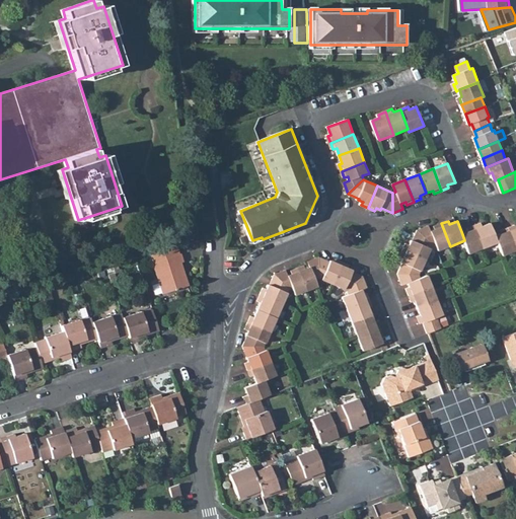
[(437,244),(439,250),(450,246),(441,223),(435,226),(436,229),(432,230),(430,225),(419,230),(433,246),(437,244)]
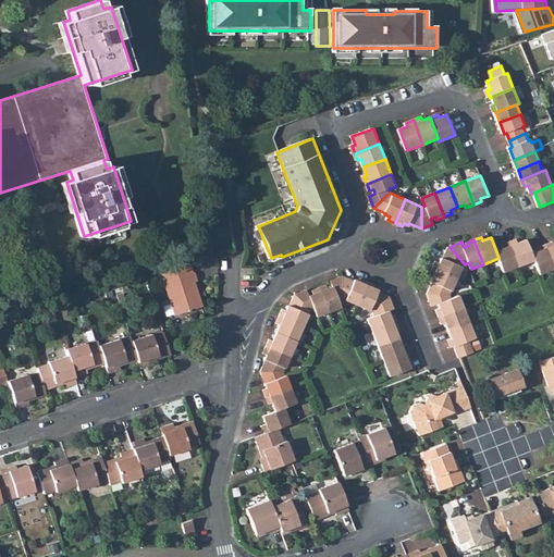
[(511,242),(520,267),(536,261),(533,254),(527,239),(519,243),(517,239),(511,242)]
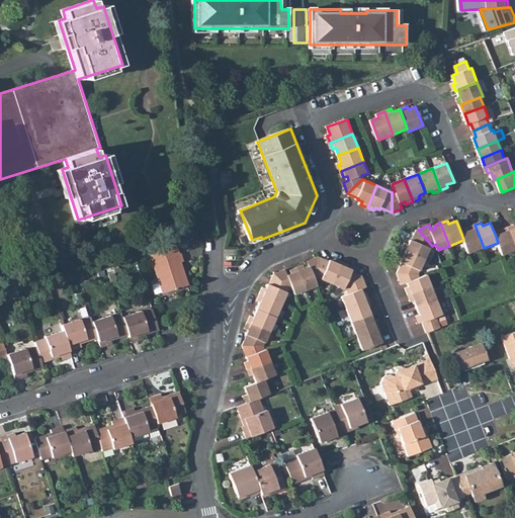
[(463,240),(469,254),(484,248),(475,225),(467,228),(468,231),(461,234),(463,240)]
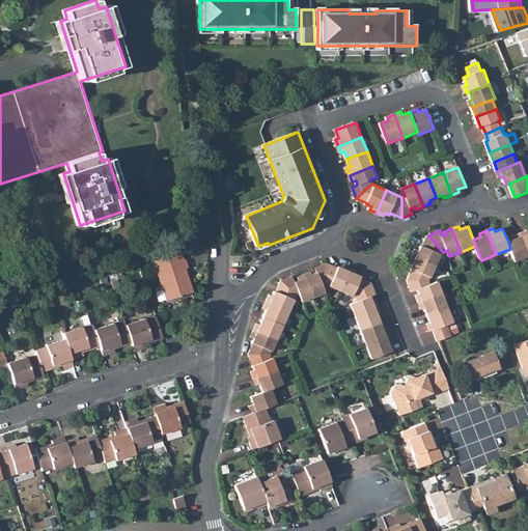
[(510,249),(516,261),(527,256),(527,247),(522,232),(515,235),(516,239),(508,242),(510,249)]
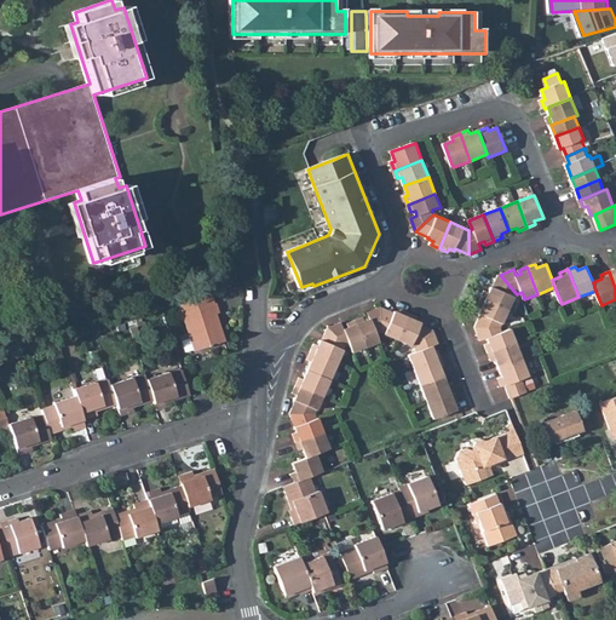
[(483,299),(511,310),(517,294),(500,275),(494,287),(493,287),(490,292),(487,291),(483,299)]
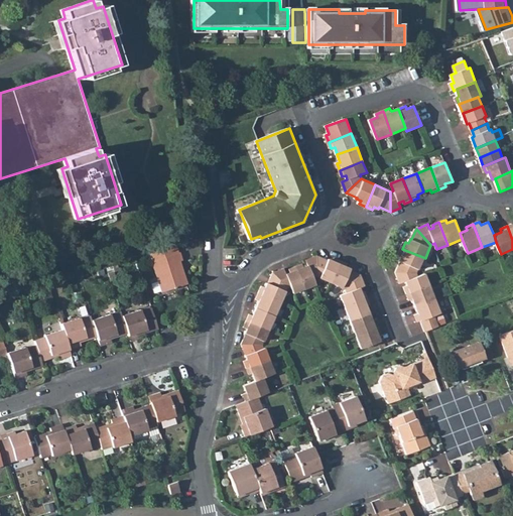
[(180,252),(178,245),(152,253),(155,260),(154,261),(164,291),(186,284),(182,271),(184,270),(181,261),(184,260),(181,252),(180,252)]
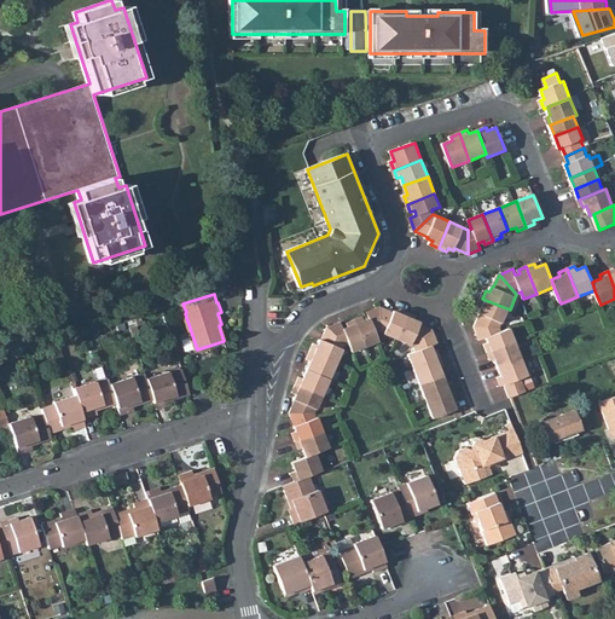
[(502,328),(510,310),(482,299),(479,306),(482,308),(480,313),(481,314),(475,327),(502,328)]
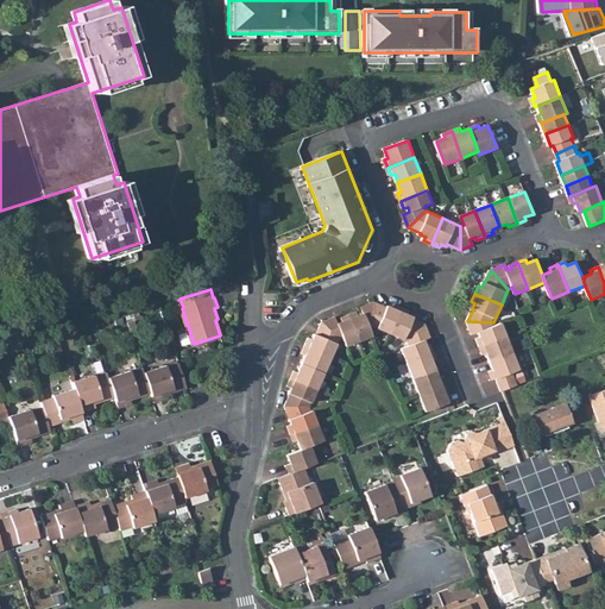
[(351,314),(361,341),(375,337),(371,328),(376,327),(376,301),(363,307),(365,313),(360,315),(359,312),(351,314)]
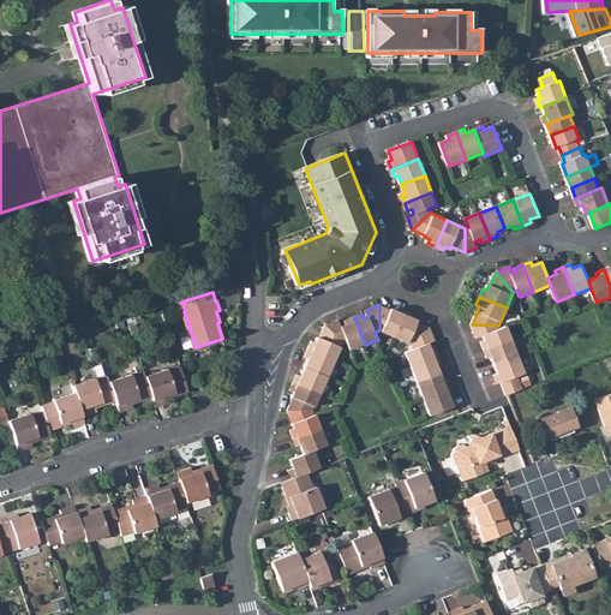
[(393,310),(379,304),(379,330),(396,338),(408,310),(400,308),(399,310),(393,309),(393,310)]
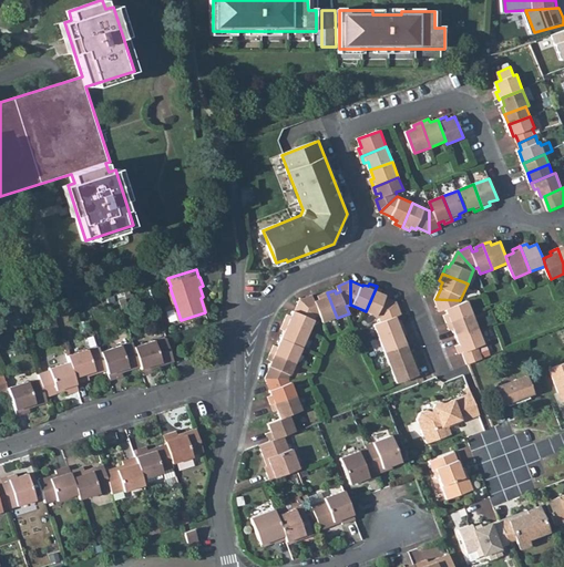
[(387,295),(382,292),(383,289),(377,286),(366,311),(381,318),(398,301),(386,297),(387,295)]
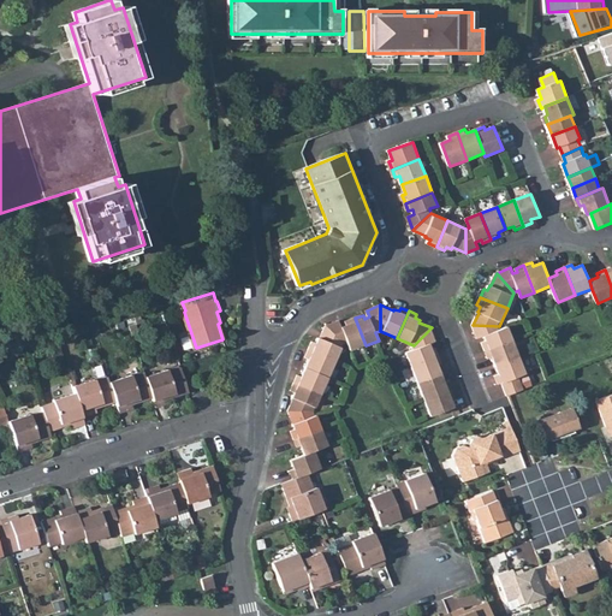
[(349,343),(352,350),(366,345),(355,318),(346,321),(349,325),(343,327),(340,320),(327,325),(345,344),(349,343)]
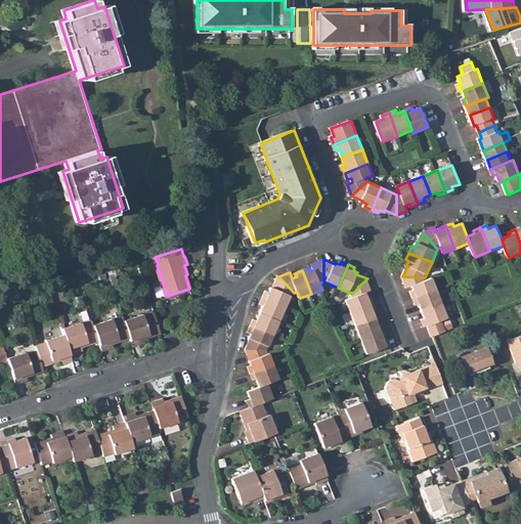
[(267,290),(264,297),(287,307),(294,293),(278,276),(273,288),(272,288),(270,292),(267,290)]
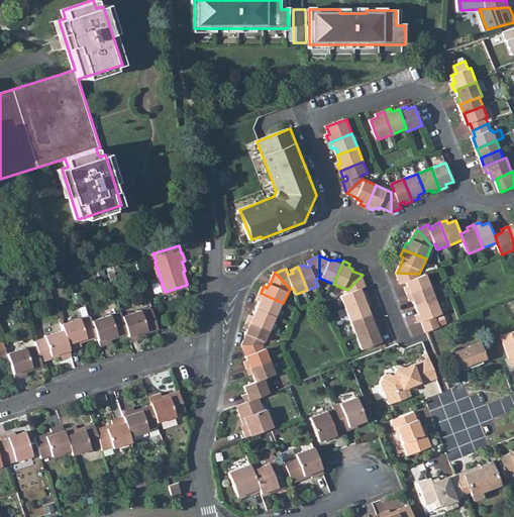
[(397,273),(402,285),(407,283),(409,287),(405,288),(408,295),(431,285),(427,275),(420,277),(419,274),(397,273)]
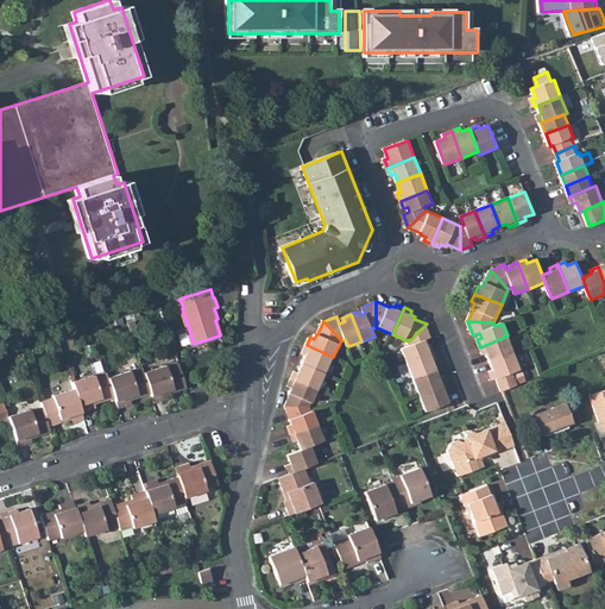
[(435,351),(432,344),(428,345),(426,340),(433,338),(427,324),(409,341),(411,345),(403,349),(408,362),(435,351)]
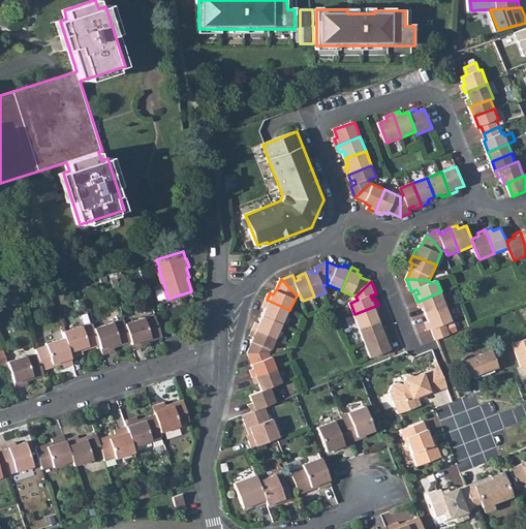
[(447,306),(441,291),(418,302),(421,308),(424,307),(427,314),(447,306)]
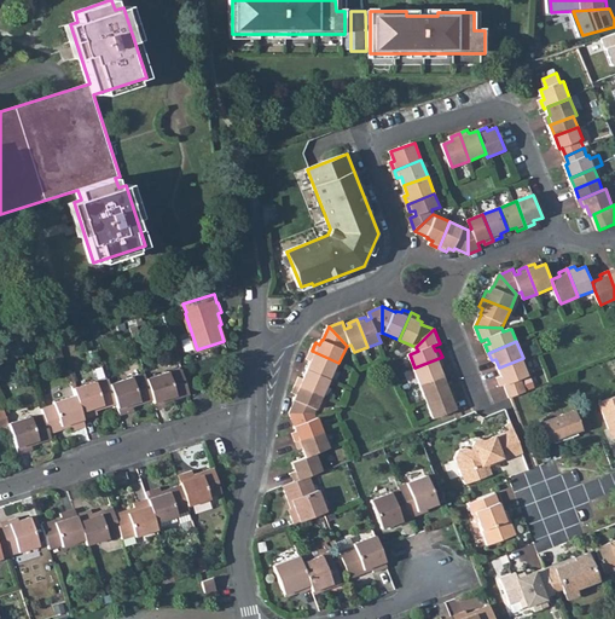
[(312,360),(308,370),(331,380),(338,363),(312,351),(308,359),(312,360)]
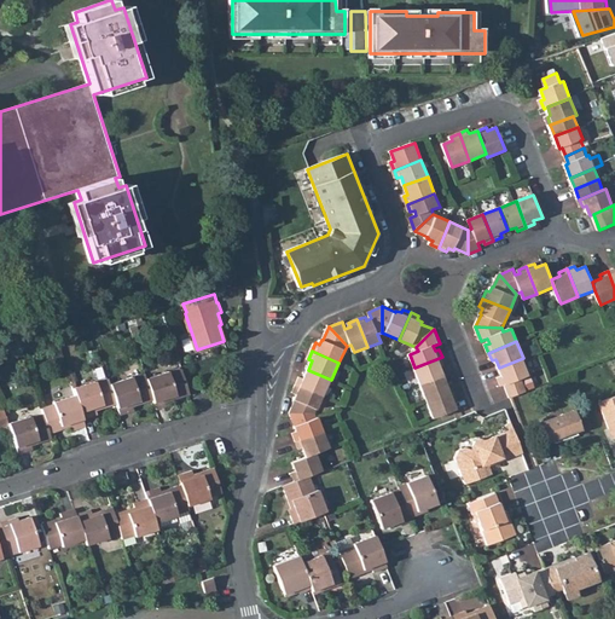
[(445,375),(441,366),(445,365),(442,357),(415,368),(422,385),(445,375)]
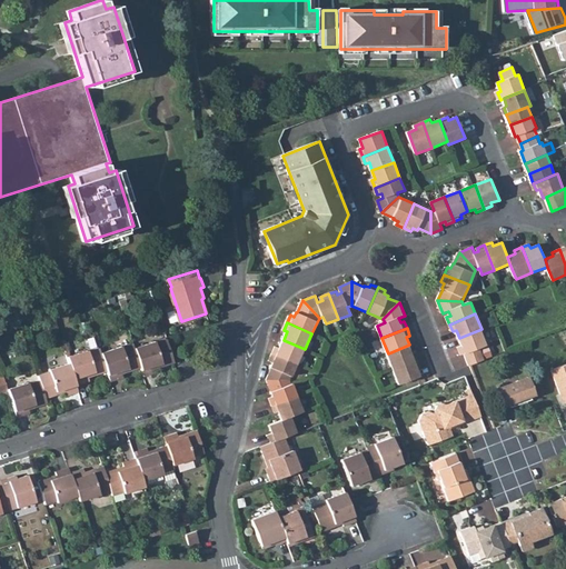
[(488,345),(482,329),(459,338),(463,346),(459,348),(462,355),(465,353),(482,348),(488,345)]
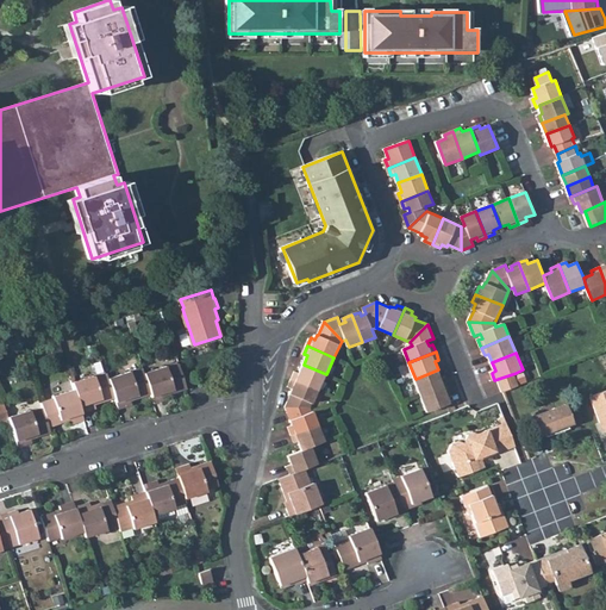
[(168,366),(147,373),(152,393),(156,403),(169,398),(168,394),(167,392),(176,388),(177,392),(189,387),(181,363),(169,367),(168,366)]
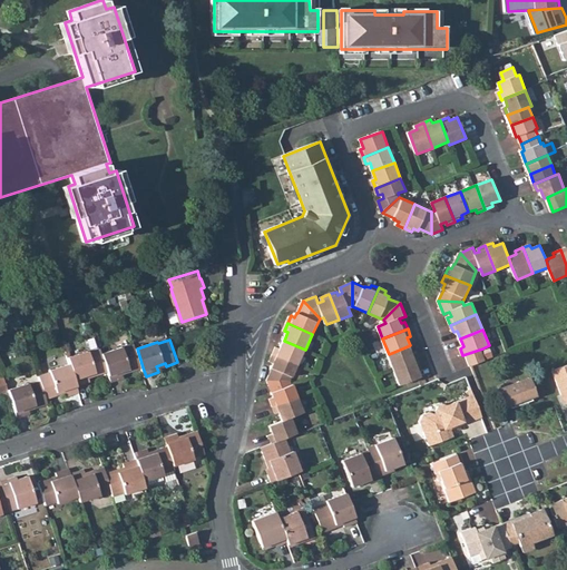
[(277,346),(274,354),(299,365),(305,350),(284,341),(281,349),(277,346)]
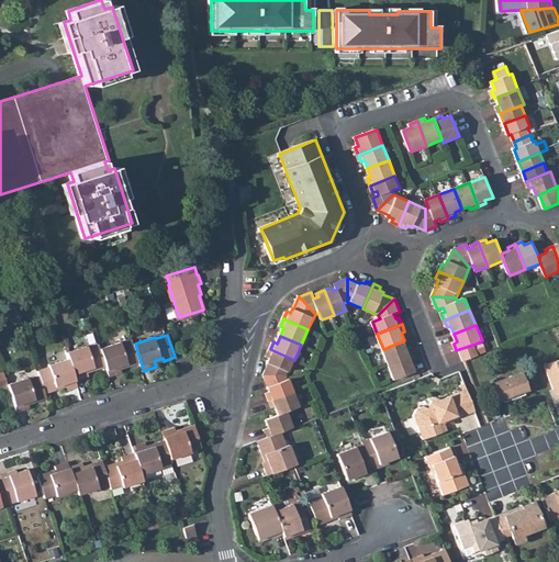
[(102,349),(100,344),(89,348),(89,346),(73,351),(68,337),(64,338),(70,359),(78,380),(90,377),(89,372),(88,370),(97,367),(97,370),(108,367),(102,349)]
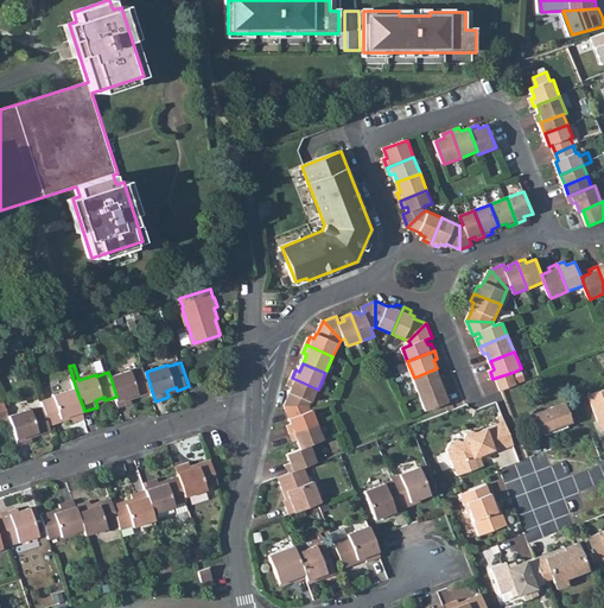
[(116,397),(120,407),(133,403),(132,398),(131,396),(140,393),(141,396),(152,392),(146,372),(145,367),(133,372),(132,371),(110,378),(116,397)]
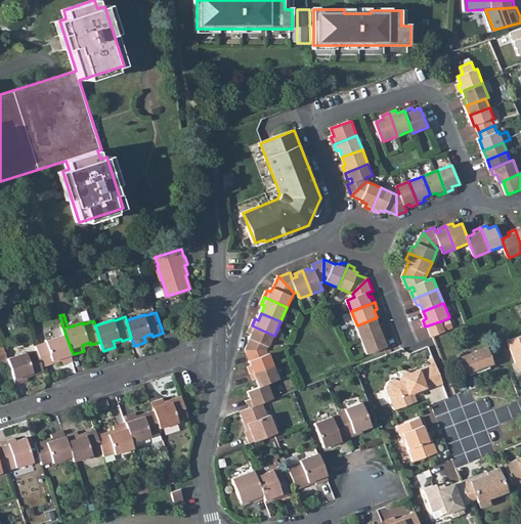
[(380,324),(377,317),(357,325),(362,340),(385,331),(383,323),(380,324)]
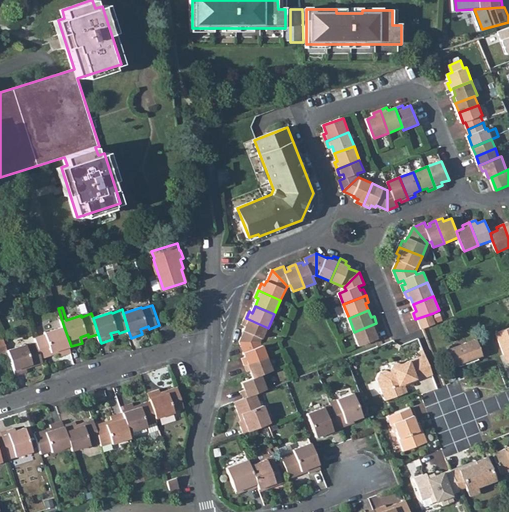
[(418,318),(423,329),(437,324),(433,313),(418,318)]
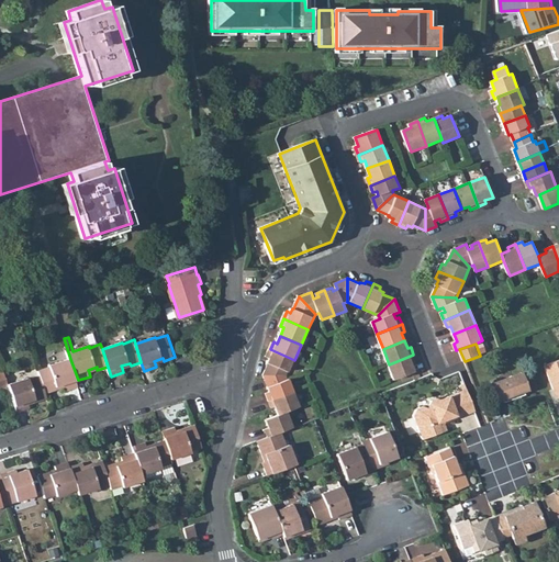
[(269,363),(265,375),(288,375),(294,360),(270,349),(267,356),(270,358),(268,363),(269,363)]
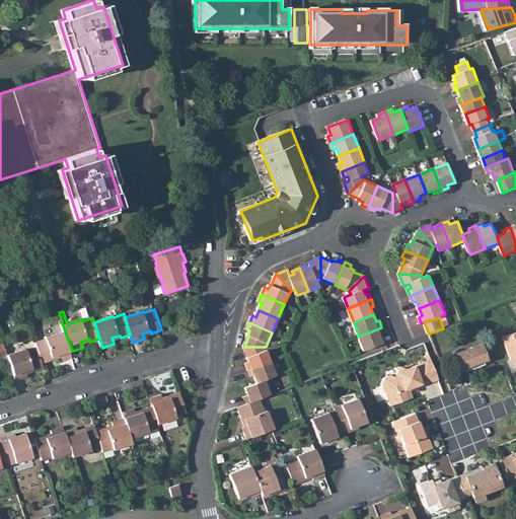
[(384,343),(381,336),(384,335),(381,327),(359,337),(365,351),(381,344),(384,343)]
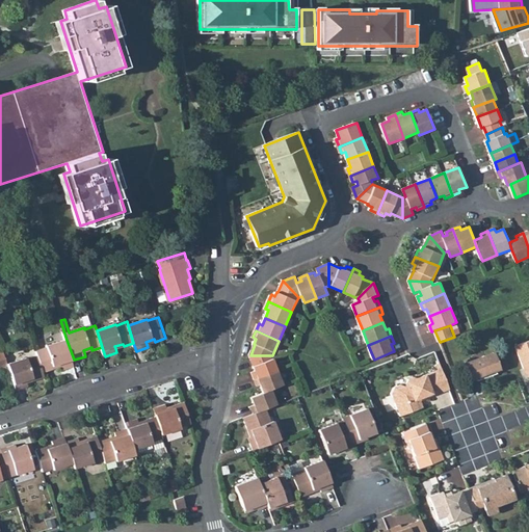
[(48,346),(48,347),(37,351),(40,356),(45,372),(55,369),(54,366),(61,364),(62,366),(63,370),(76,366),(74,360),(67,340),(48,346)]
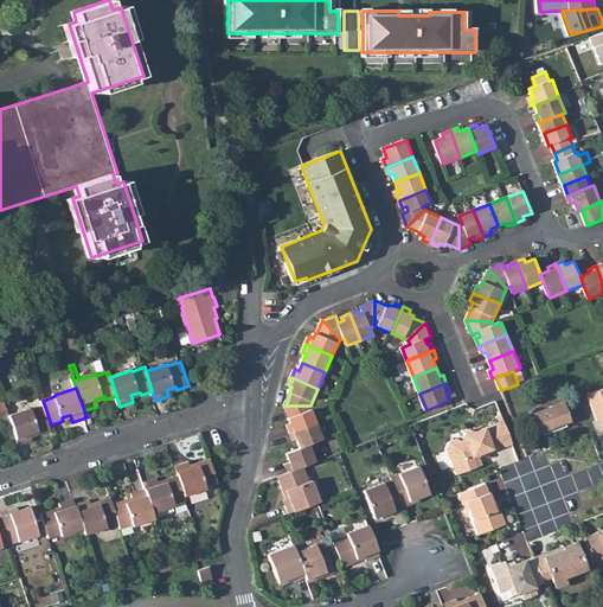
[(602,389),(590,395),(600,420),(602,421),(602,389)]
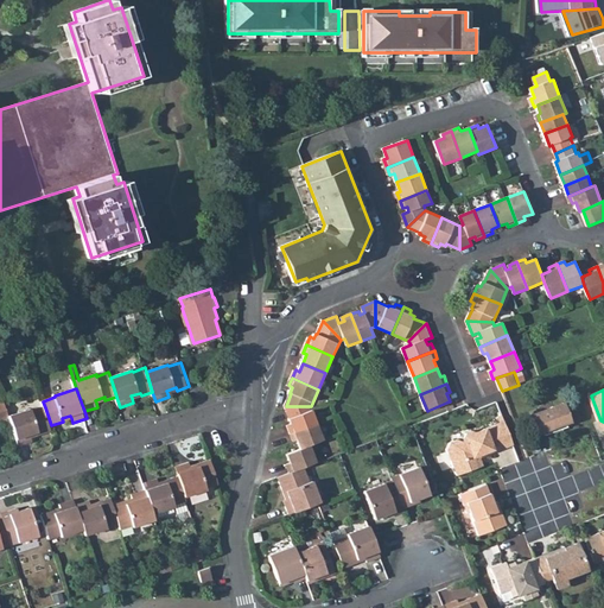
[(0,404),(0,420),(5,419),(11,417),(6,403),(0,404)]
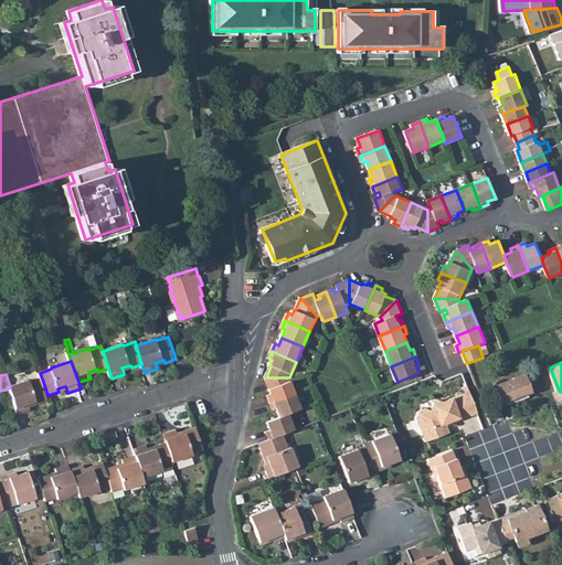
[(506,382),(497,385),(504,403),(508,401),(509,404),(508,404),(509,405),(530,396),(529,396),(528,393),(533,392),(526,374),(517,377),(518,380),(506,384),(506,382)]
